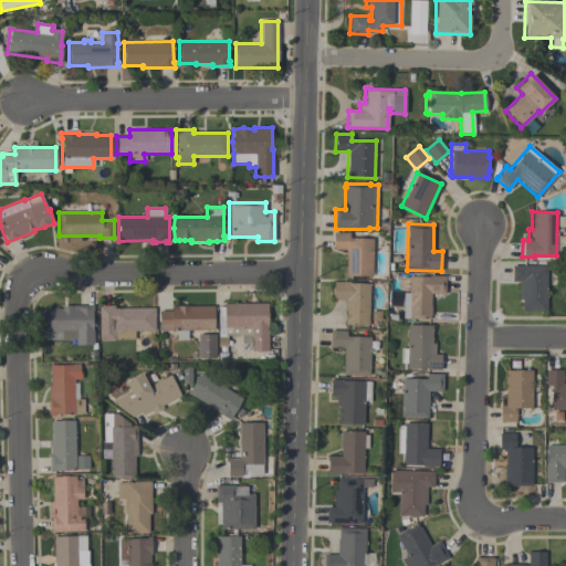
[(371,276),(345,275),(346,250),(333,249),(334,232),(349,233),(349,238),(373,239),(371,276)]
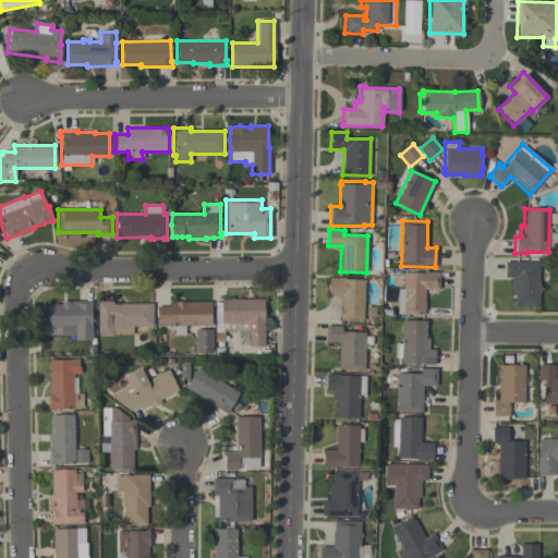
[(538,262),(538,306),(513,306),(513,295),(510,295),(510,277),(504,277),(504,262),(538,262)]
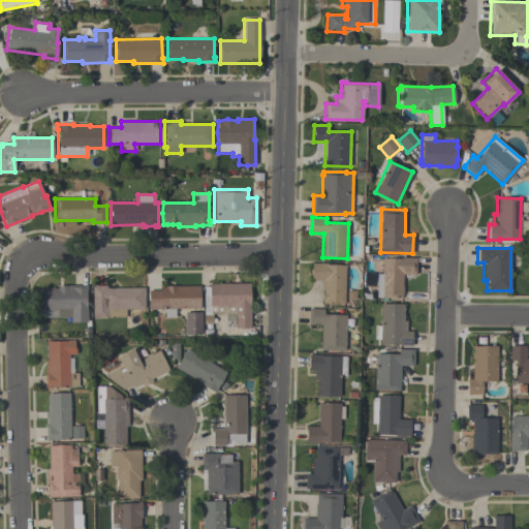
[(402,274),(402,285),(403,285),(403,294),(402,294),(402,298),(376,298),(377,273),(381,273),(382,258),(400,258),(400,257),(416,257),(415,275),(402,274)]
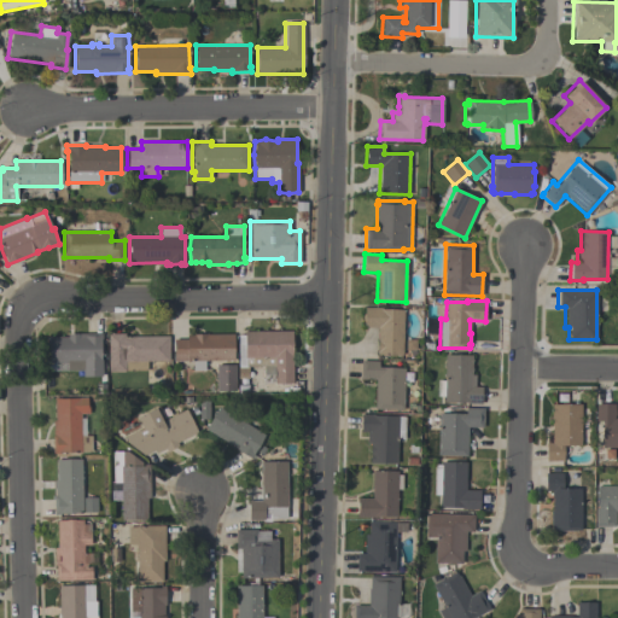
[(403,309),(402,356),(377,355),(377,327),(363,327),(363,320),(362,320),(362,314),(365,314),(365,307),(382,308),(382,309),(403,309)]
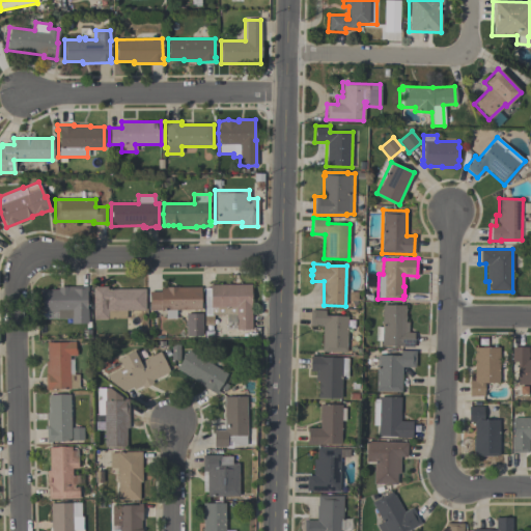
[(250,284),(251,329),(235,330),(235,329),(226,329),(226,315),(235,315),(235,314),(211,314),(211,308),(210,308),(210,284),(250,284)]
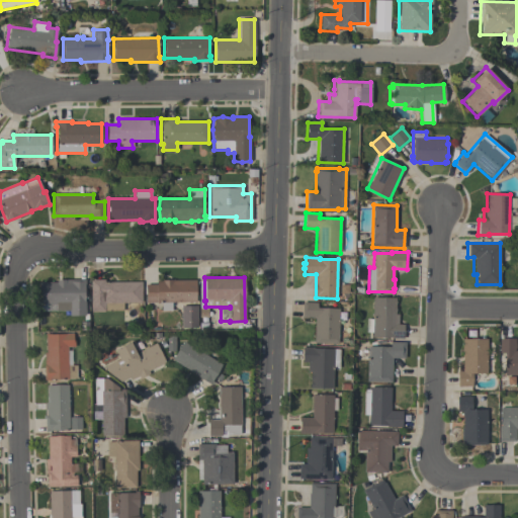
[(85,316),(69,316),(69,311),(38,311),(38,282),(56,282),(56,279),(84,279),(85,284),(84,284),(84,301),(85,301),(85,316)]
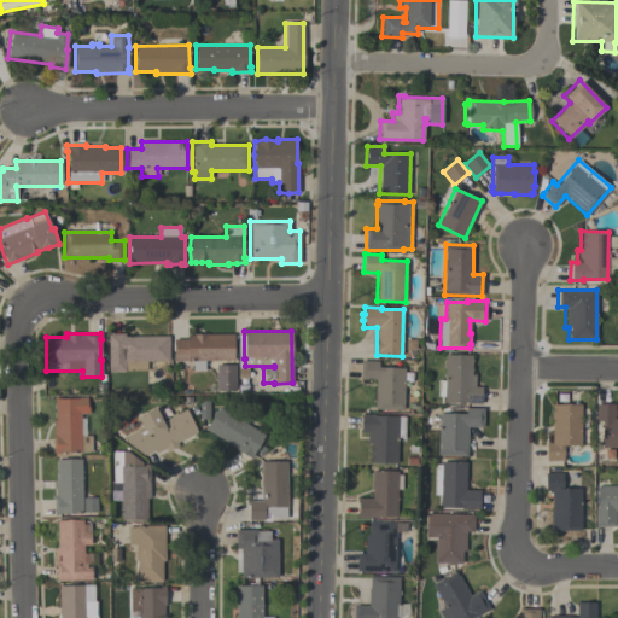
[(108,333),(124,333),(124,337),(169,336),(169,361),(146,361),(146,371),(108,371),(108,333)]
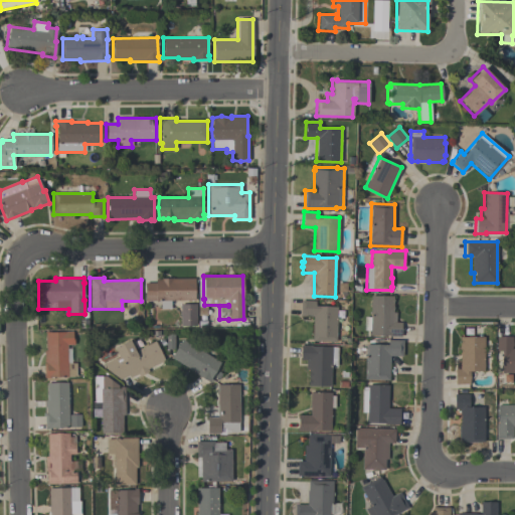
[(171,300),(171,309),(160,309),(160,301),(144,301),(144,283),(155,283),(155,279),(194,279),(194,300),(171,300)]
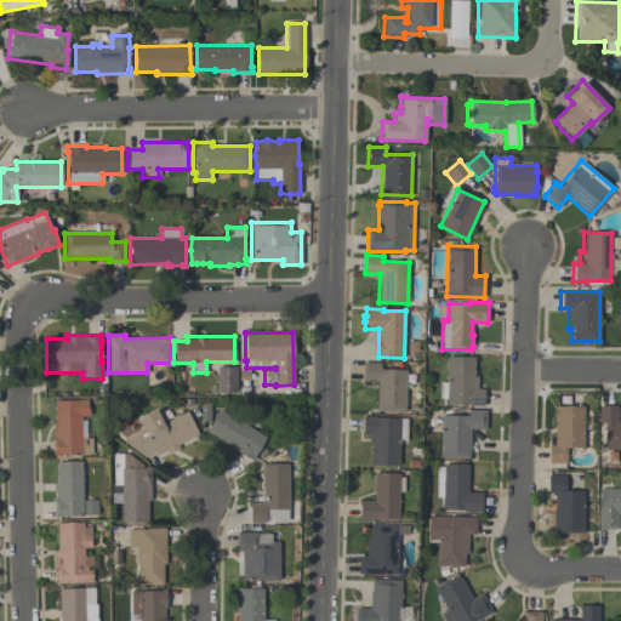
[(484,406),(468,405),(468,404),(446,404),(446,398),(439,398),(439,382),(446,382),(446,357),(474,357),(474,376),(478,376),(477,388),(484,388),(484,406)]
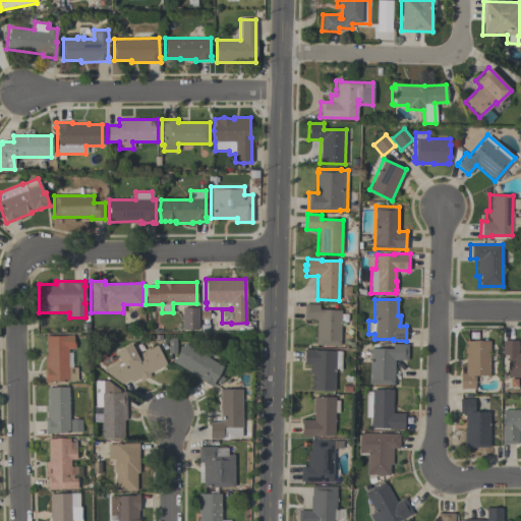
[(340,345),(315,345),(316,321),(303,320),(303,303),(319,304),(319,309),(340,310),(340,345)]
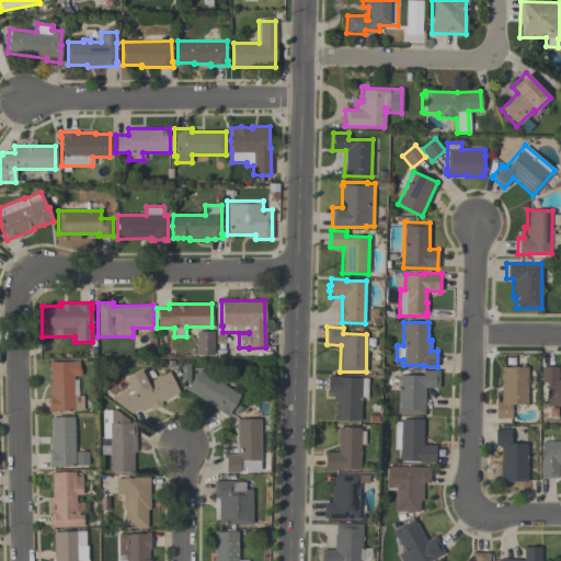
[(196,355),(196,331),(213,331),(213,355),(196,355)]
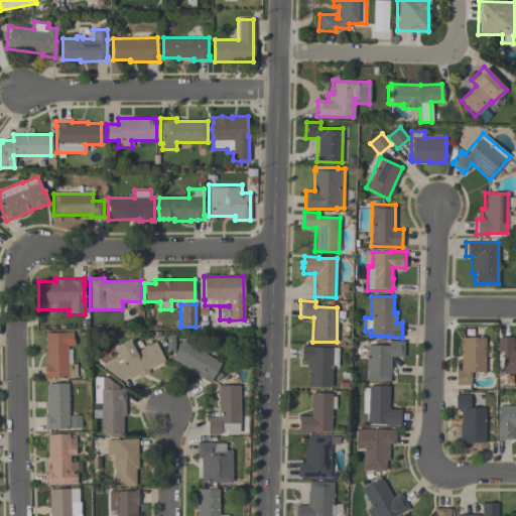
[(73,332),(73,336),(74,336),(75,346),(67,346),(67,364),(76,364),(76,377),(48,378),(48,379),(43,379),(43,364),(44,364),(44,351),(45,351),(45,332),(73,332)]
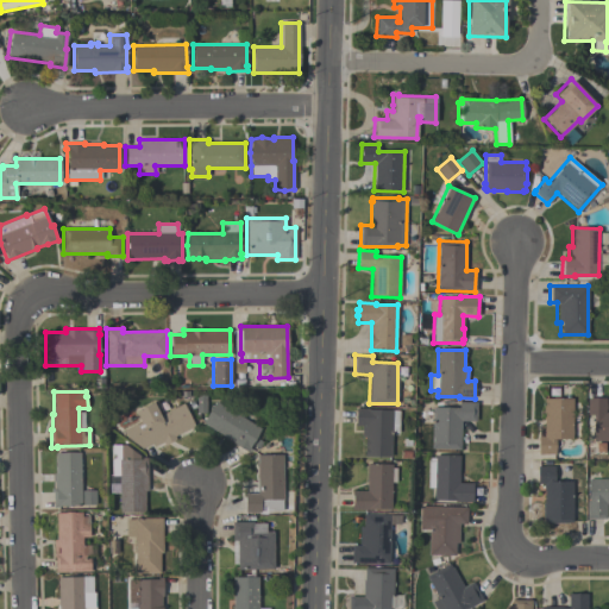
[(608,441),(591,441),(591,415),(586,415),(586,397),(606,397),(606,412),(608,412),(608,441)]
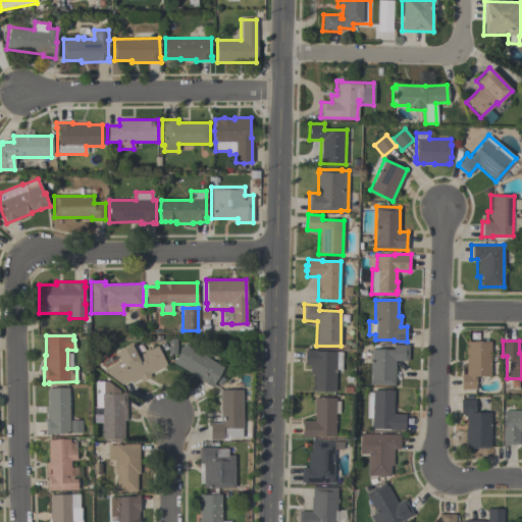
[(489,376),(475,376),(475,389),(460,389),(460,374),(465,374),(465,342),(489,342),(489,376)]
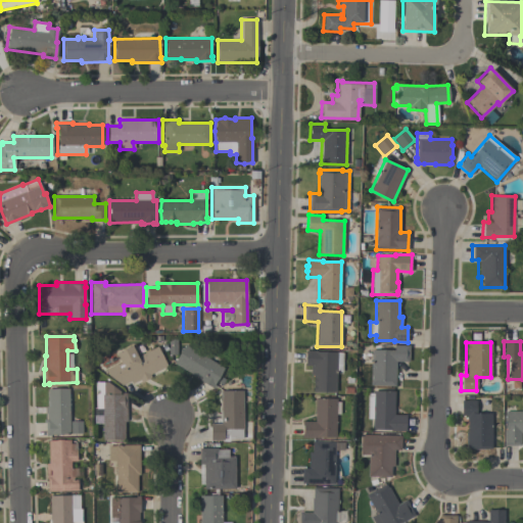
[(224,368),(214,384),(215,385),(212,388),(199,380),(200,379),(174,363),(185,344),(224,368)]
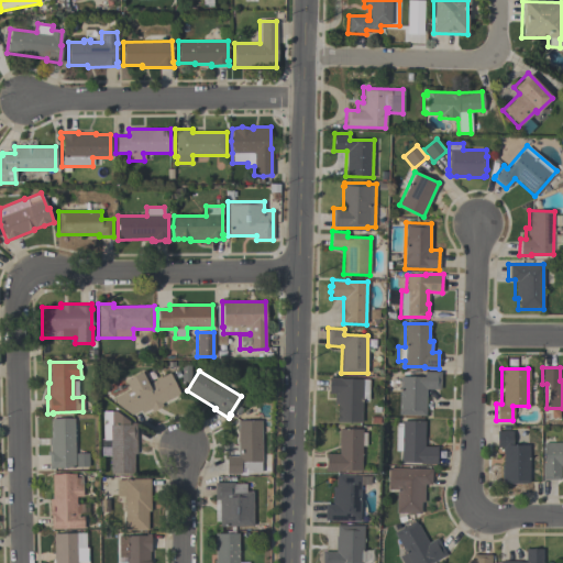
[(441,372),(440,389),(426,389),(426,416),(398,415),(400,376),(423,377),(424,371),(441,372)]
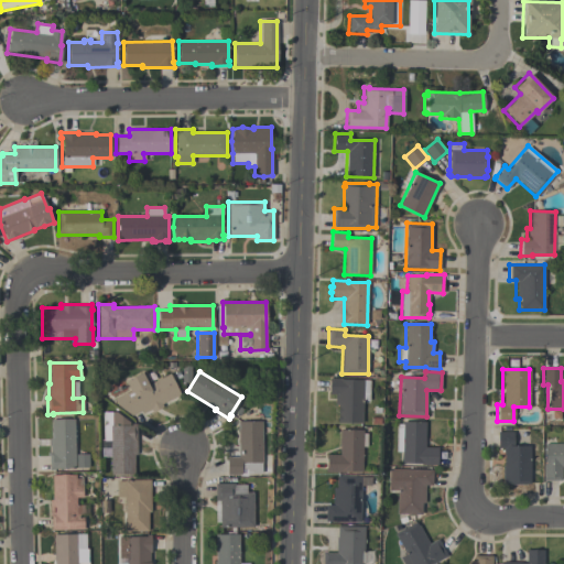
[(180,396),(161,404),(163,408),(152,412),(151,410),(142,413),(141,411),(130,415),(117,405),(114,399),(125,393),(126,393),(130,391),(125,381),(142,372),(148,384),(170,373),(180,396)]
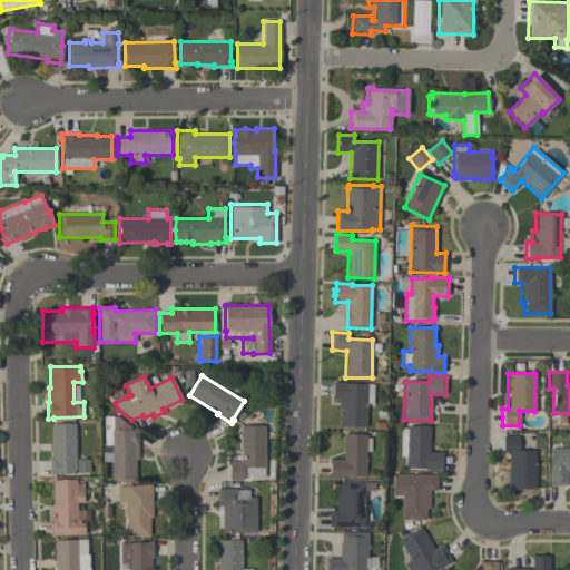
[(338,410),(338,399),(332,397),(332,382),(344,383),(344,384),(374,384),(374,404),(366,404),(366,428),(341,428),(341,410),(338,410)]
